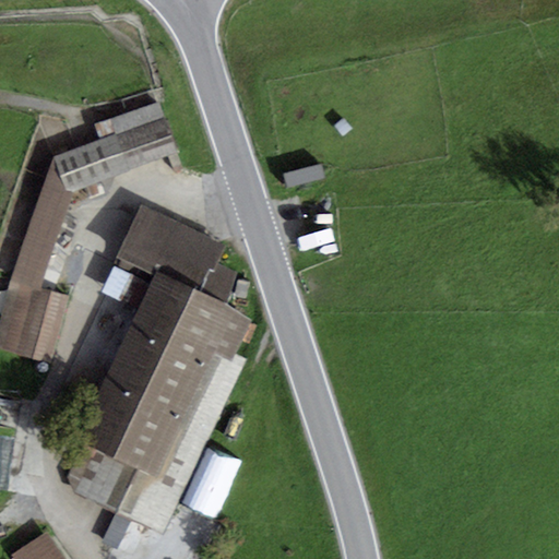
[(102,140),(54,157),(68,197),(180,154),(161,100),(96,126),(102,140)]
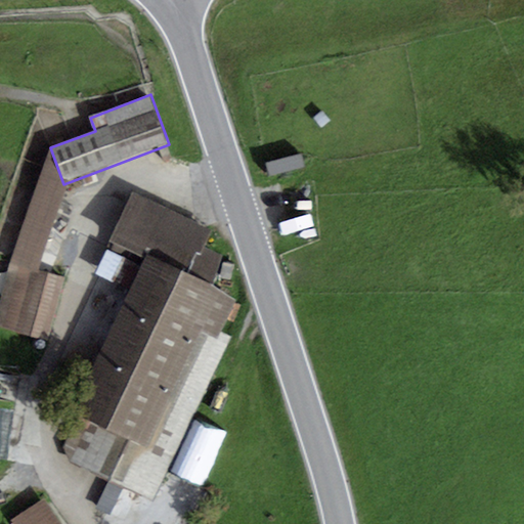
[(63,184),(50,147),(10,264),(32,271),(38,273),(67,190),(63,184)]
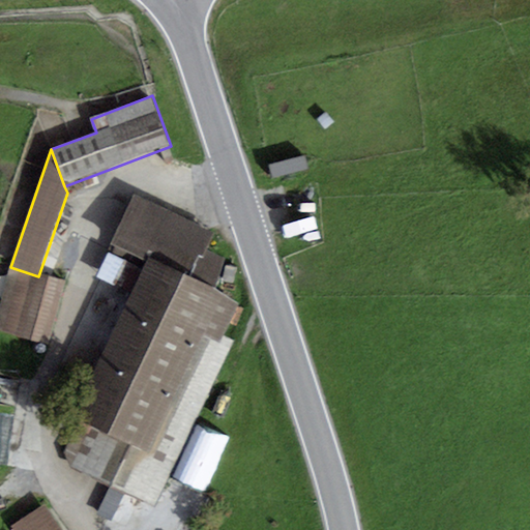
[(213,235),(134,197),(110,245),(114,247),(109,257),(143,272),(70,418),(91,428),(70,468),(155,507),(235,342),(225,335),(239,303),(214,288),(224,258),(206,251),(213,235)]
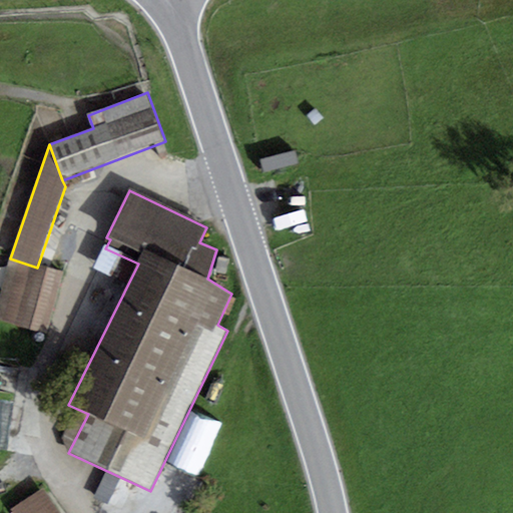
[(31,266),(10,259),(0,294),(0,321),(14,325),(31,266)]
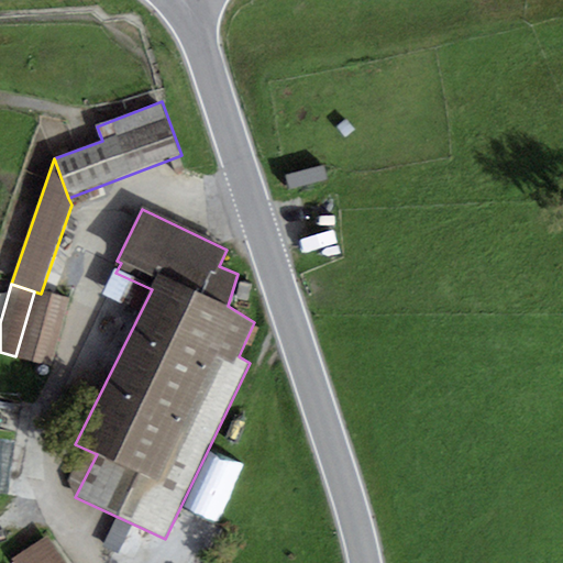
[(41,294),(34,291),(15,356),(51,367),(69,301),(41,294)]
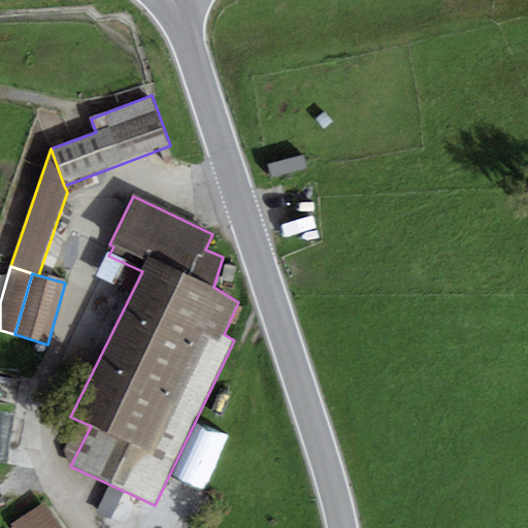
[(201,430),(182,487),(206,495),(225,438),(201,430)]
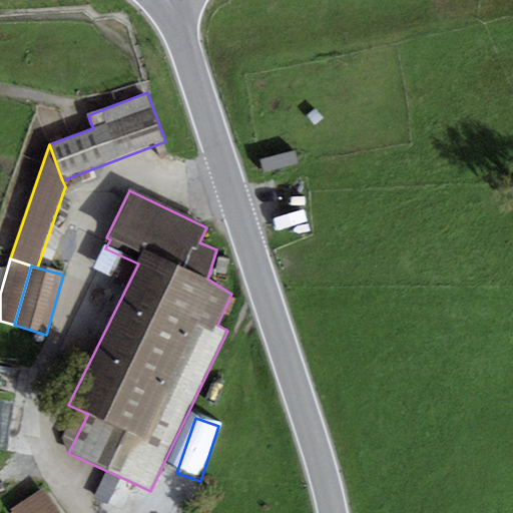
[(60,512),(43,488),(11,510),(13,512),(60,512)]
